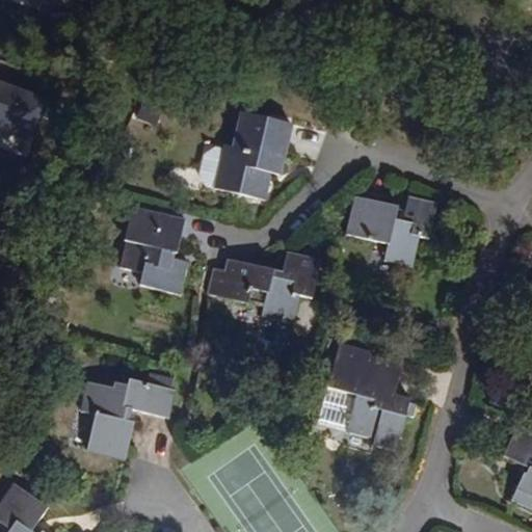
[(0,85),(0,127),(34,139),(48,104),(0,85)]
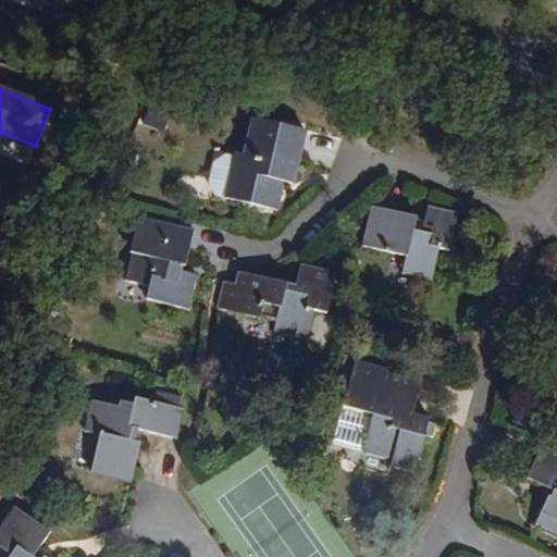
[(295,184),(308,132),(254,119),(245,153),(235,152),(235,155),(224,153),(212,161),(208,183),(214,194),(277,210),(285,182),(295,184)]
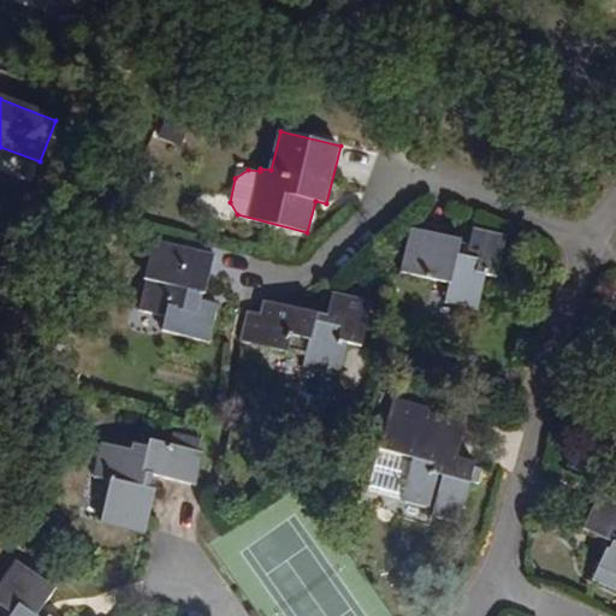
[(498,278),(508,236),(473,227),(467,258),(457,255),(462,240),(410,229),(401,272),(449,284),(445,303),(479,311),(487,276),(498,278)]
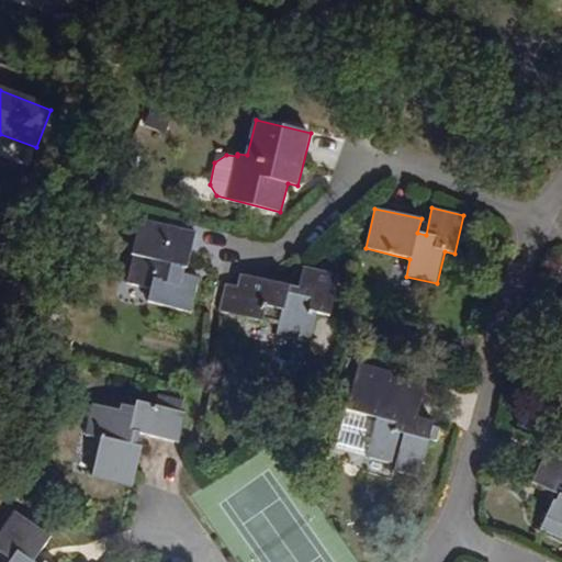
[(197,311),(205,271),(193,269),(201,234),(156,223),(157,221),(143,217),(138,235),(146,237),(153,238),(148,256),(142,255),(134,253),(127,282),(156,289),(153,301),(197,311)]
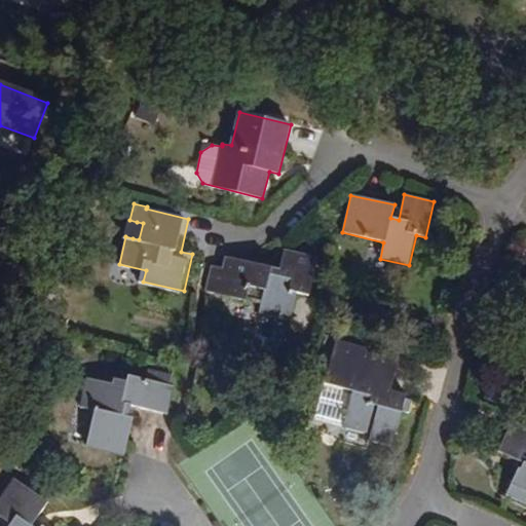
[(139,239),(143,223),(137,222),(133,238),(139,239)]
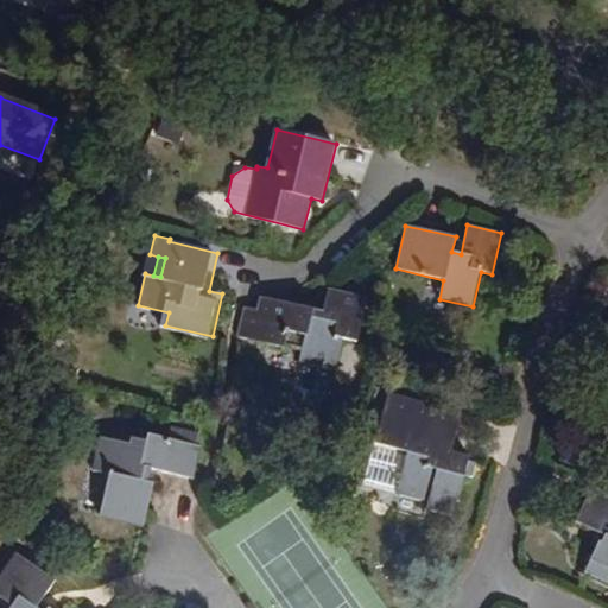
[(358,343),(368,298),(329,289),(321,321),(312,320),(315,309),(260,297),(258,309),(245,306),(236,337),(302,352),(299,361),(337,371),(344,340),(358,343)]
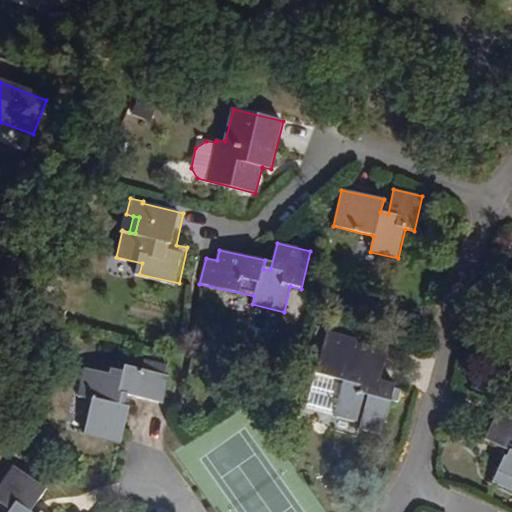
[(383,374),(390,347),(327,331),(316,374),(344,381),(335,417),(361,423),(359,429),(383,435),(392,401),(400,403),(403,390),(395,388),(396,385),(388,383),(381,381),(383,374)]
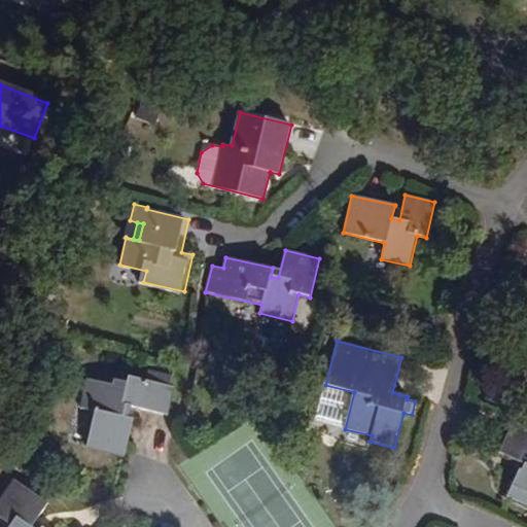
[(127,456),(135,420),(129,418),(132,408),(169,416),(175,387),(171,386),(173,377),(148,371),(146,380),(129,376),(128,382),(113,379),(112,384),(88,379),(80,409),(95,412),(86,447),(127,456)]
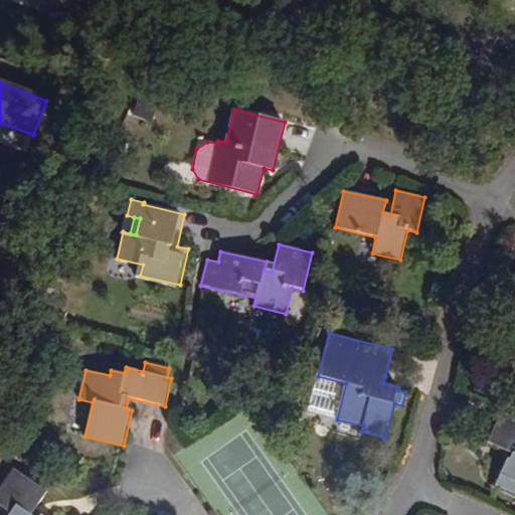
[(337,419),(346,383),(318,376),(309,412),(337,419)]
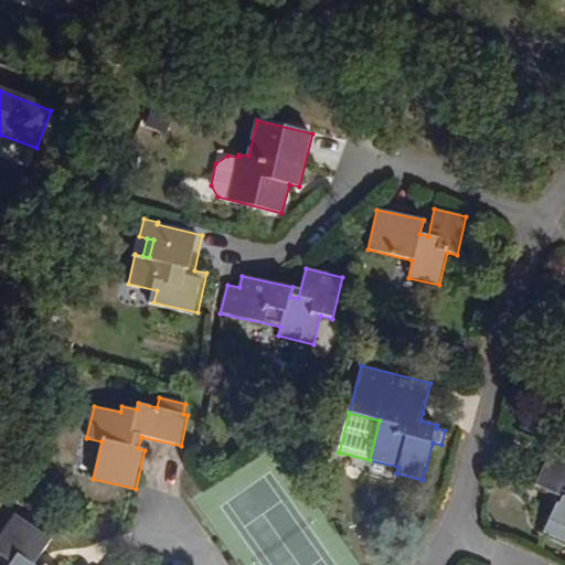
[(428,423),(430,415),(423,413),(420,420),(428,423)]
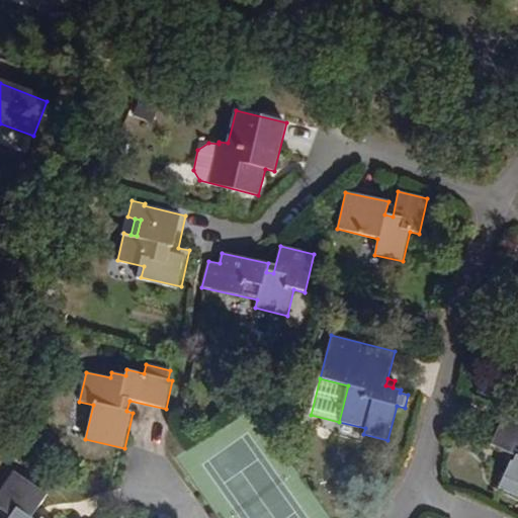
[(517,413),(507,408),(503,416),(517,422),(517,413)]
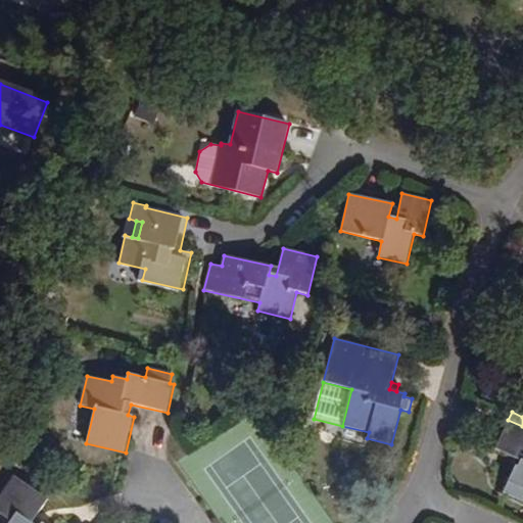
[(522,426),(508,420),(495,450),(519,461),(517,467),(515,466),(504,492),(522,502),(522,426)]
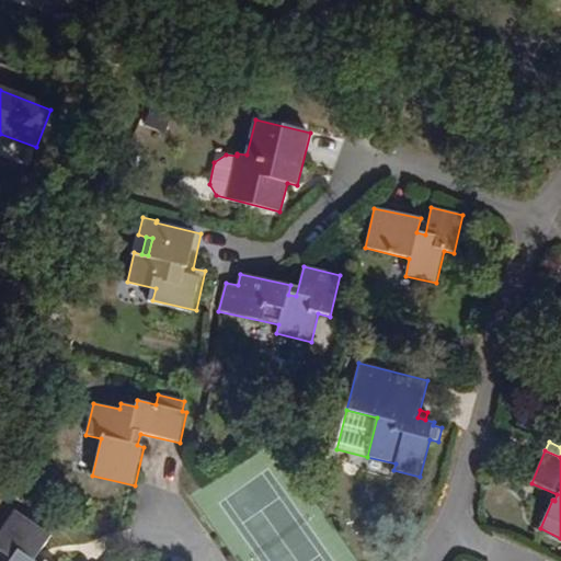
[(35,560),(34,560),(52,536),(15,511),(0,533),(0,552),(10,560),(9,560),(35,560)]
